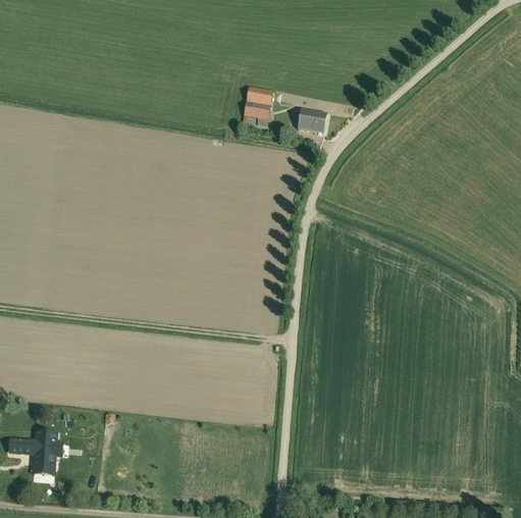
[(267,118),(268,119),(273,89),(249,86),(244,115),(257,117),(256,121),(266,123),(267,118)]
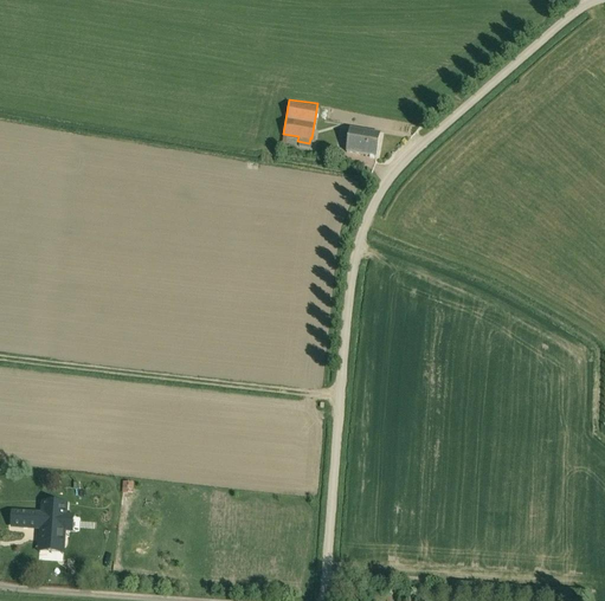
[(374,154),(379,130),(349,125),(345,148),(374,154)]
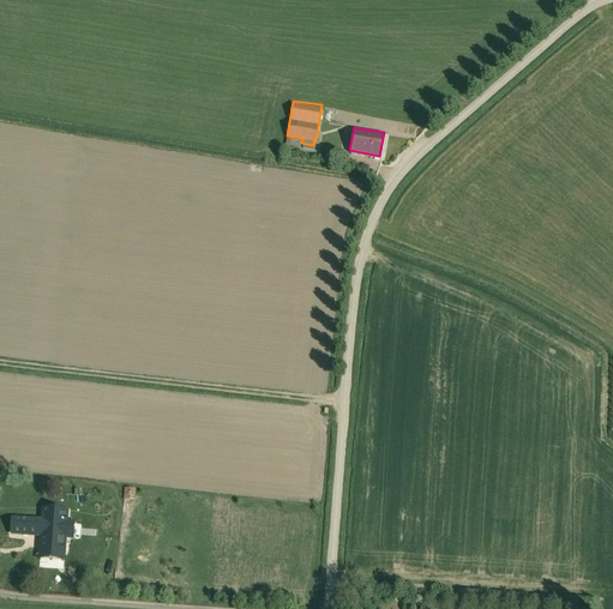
[(67,506),(42,505),(42,516),(12,513),(11,532),(41,534),(38,556),(64,558),(65,535),(72,536),(73,518),(66,518),(67,506)]
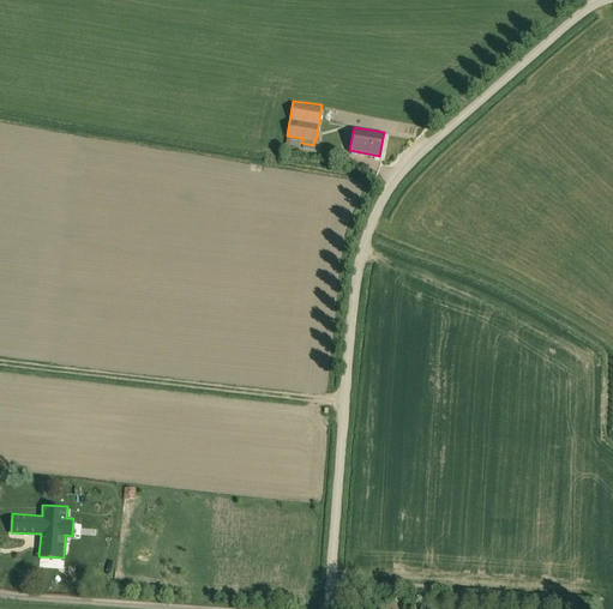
[(448,601),(458,601),(458,589),(448,589),(448,601)]
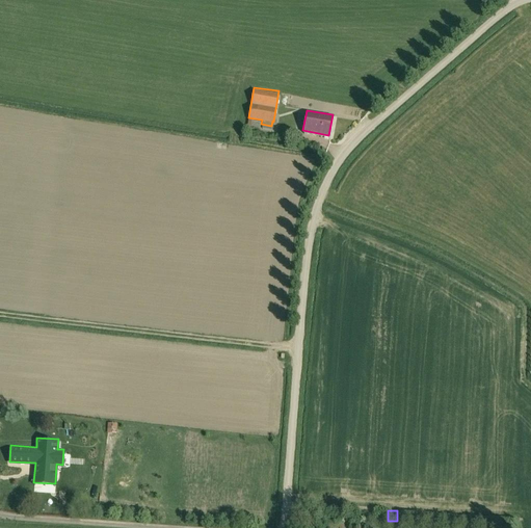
[(441,527),(451,527),(451,518),(442,518),(441,527)]
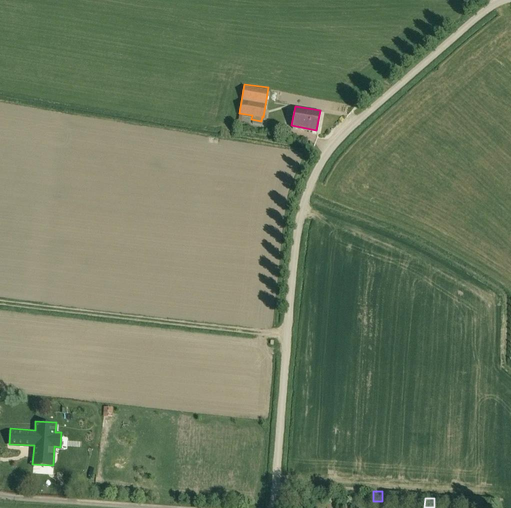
[(443,498),(441,507),(451,507),(453,499),(443,498)]
